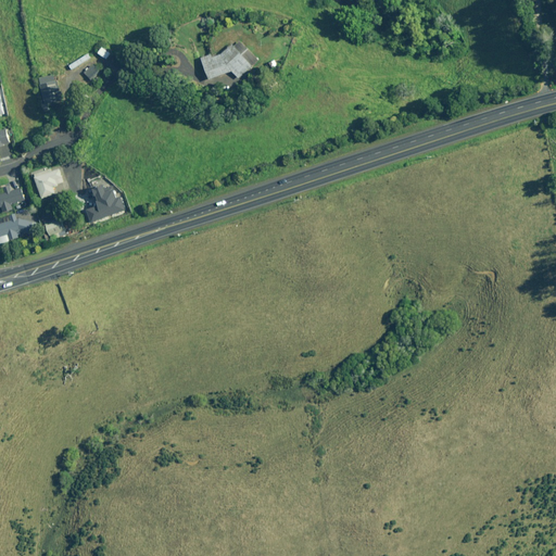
[(260,60),(241,40),(227,50),(203,59),(210,79),(232,72),(239,78),(260,60)]
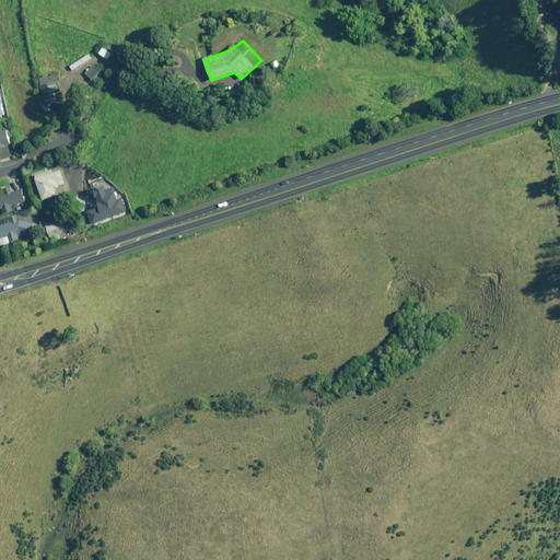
[(102,73),(95,66),(86,73),(92,81),(102,73)]
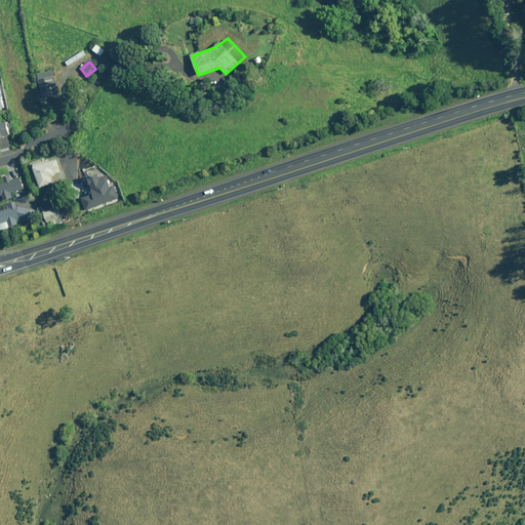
[(43,98),(45,97),(46,104),(56,102),(55,95),(57,94),(52,71),(38,74),(43,98)]
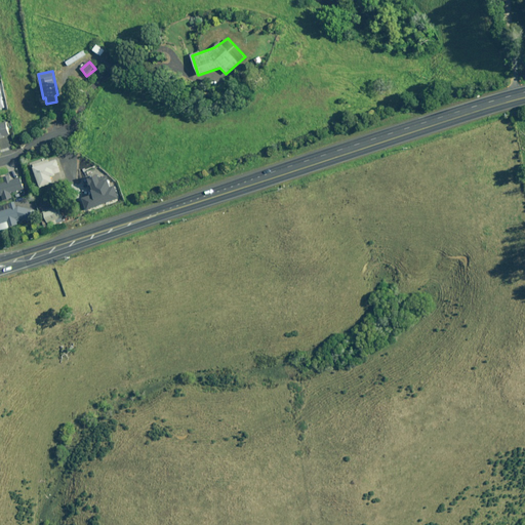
[(0,137),(10,136),(7,122),(0,123),(0,137)]
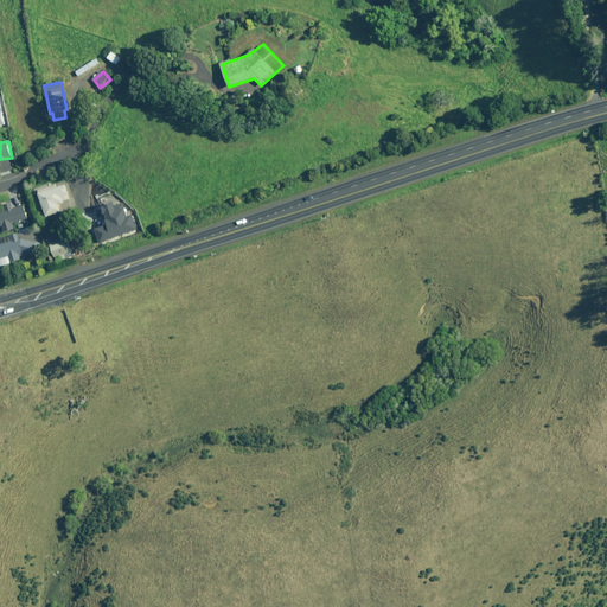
[(61,212),(58,204),(64,203),(64,200),(70,198),(65,184),(58,187),(57,184),(38,191),(46,217),(61,212)]
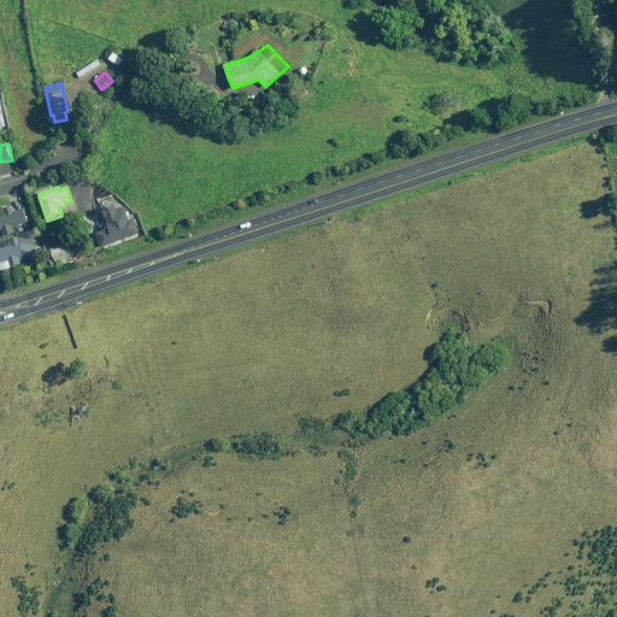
[(15,212),(13,206),(5,209),(7,213),(0,215),(0,230),(1,230),(4,235),(15,233),(13,227),(29,223),(25,210),(15,212)]
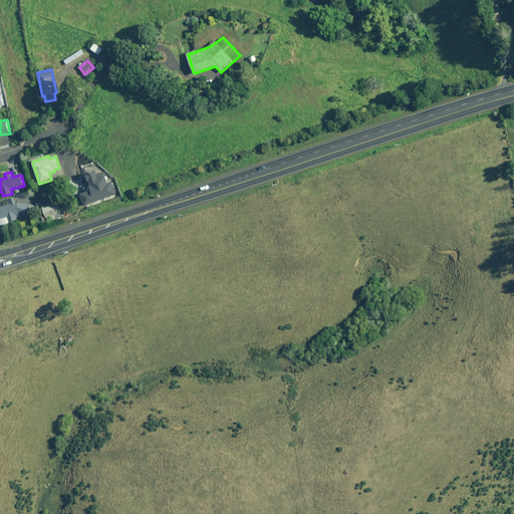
[(83,205),(114,194),(110,183),(106,184),(103,176),(96,178),(94,172),(85,175),(90,190),(79,195),(83,205)]
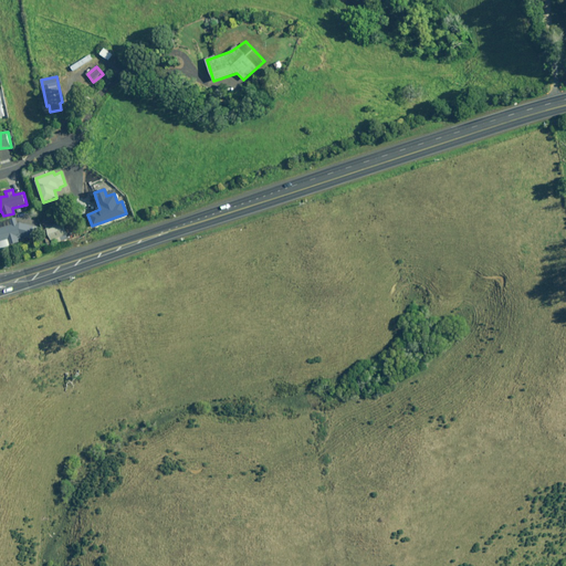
[(18,237),(21,237),(32,238),(34,226),(21,222),(19,223),(17,218),(11,219),(12,224),(0,228),(0,248),(20,243),(18,237)]
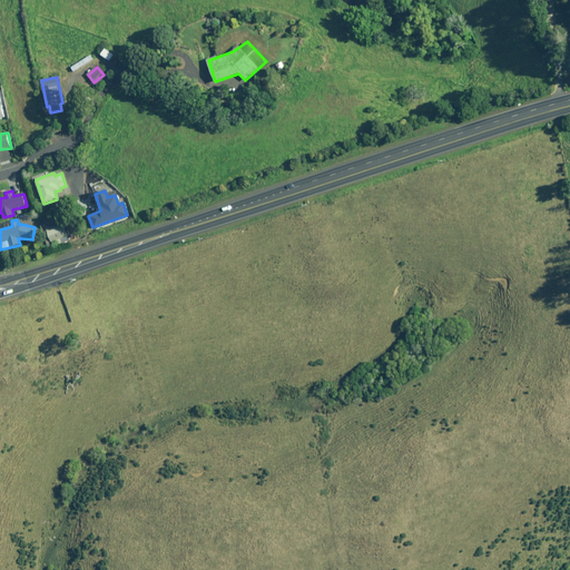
[(69,241),(64,224),(47,231),(53,246),(69,241)]
